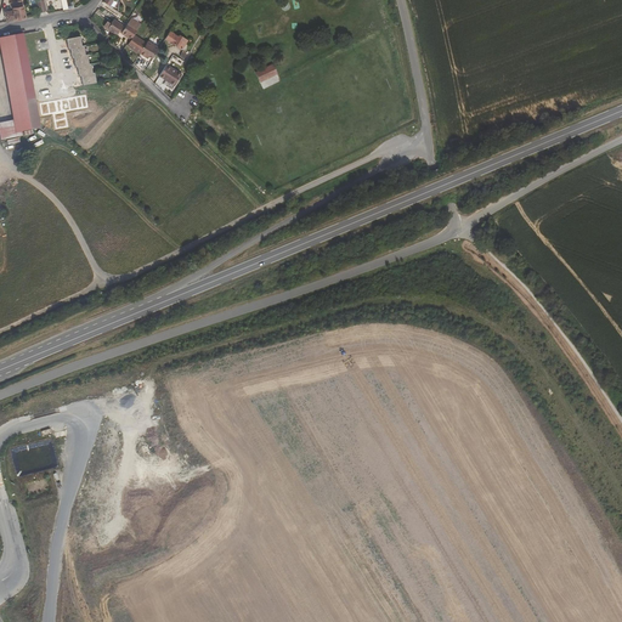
[(47,13),(44,0),(37,0),(38,3),(37,3),(39,16),(47,13)]
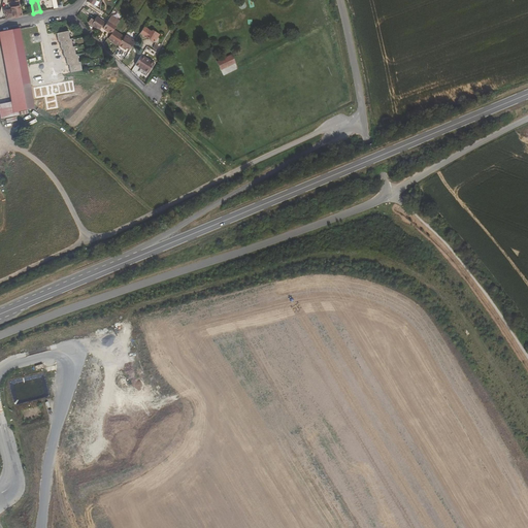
[(22,15),(19,1),(8,3),(9,9),(4,10),(5,19),(22,15)]
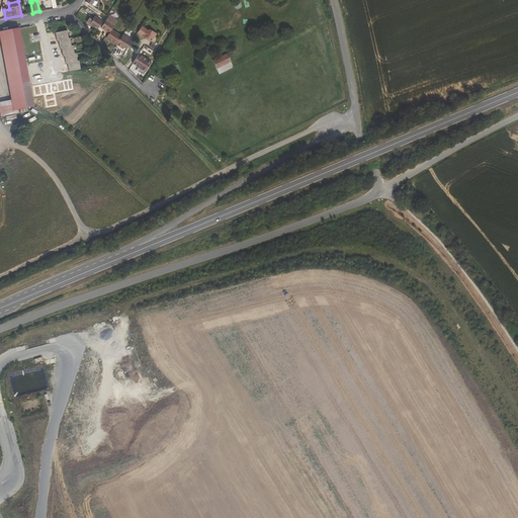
[(97,29),(102,22),(95,16),(89,24),(97,29)]
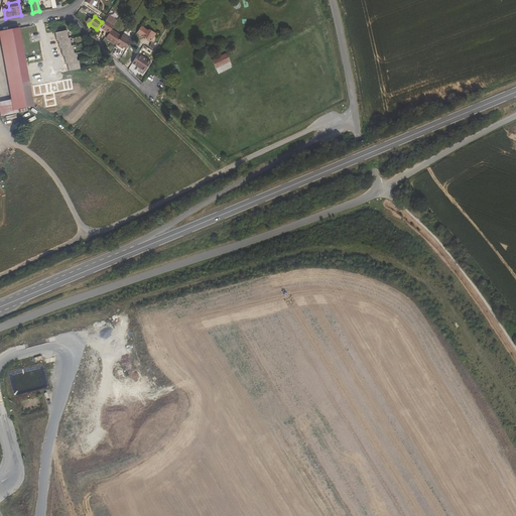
[(111,29),(114,25),(106,19),(100,28),(105,31),(108,33),(111,29)]
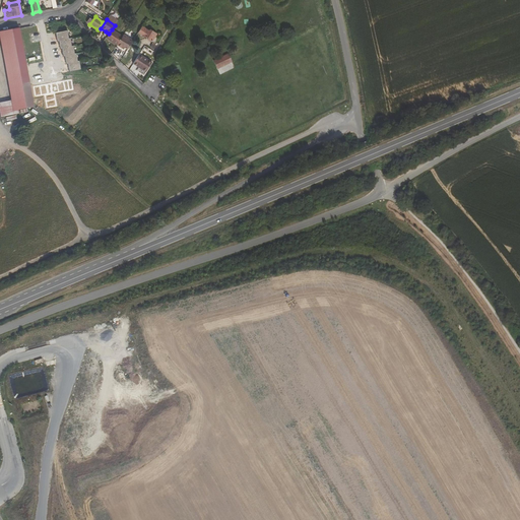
[(142,26),(138,33),(151,42),(156,35),(149,30),(148,31),(142,26)]
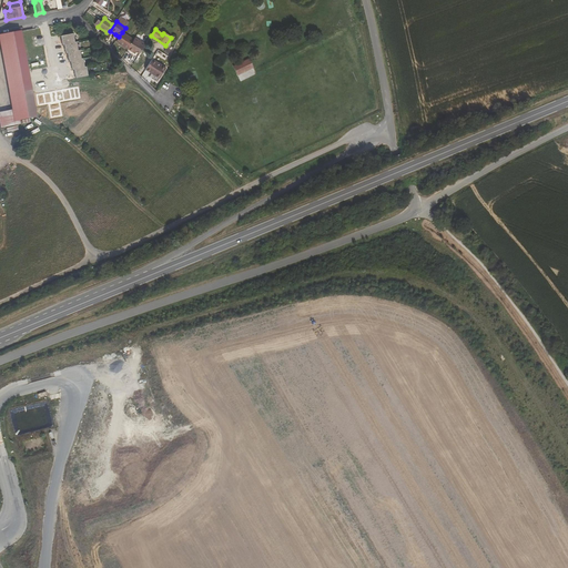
[(14,122),(36,118),(37,118),(34,103),(32,90),(21,31),(0,36),(0,46),(12,110),(14,122)]
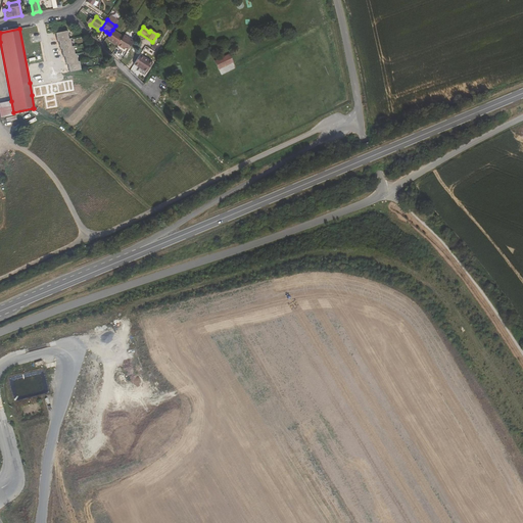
[(117,46),(124,37),(112,30),(109,34),(106,39),(117,46)]
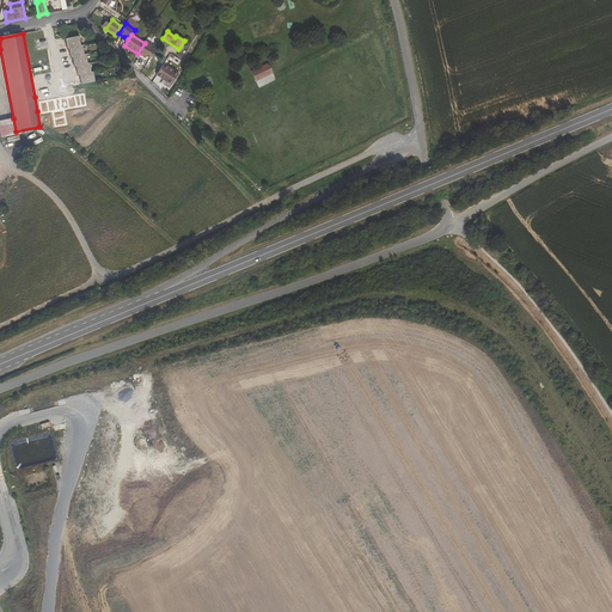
[(81,46),(80,46),(78,37),(66,40),(68,48),(69,48),(72,57),(73,56),(75,66),(77,66),(79,74),(80,74),(81,84),(93,81),(92,72),(91,72),(89,63),(86,63),(85,55),(83,55),(81,46)]
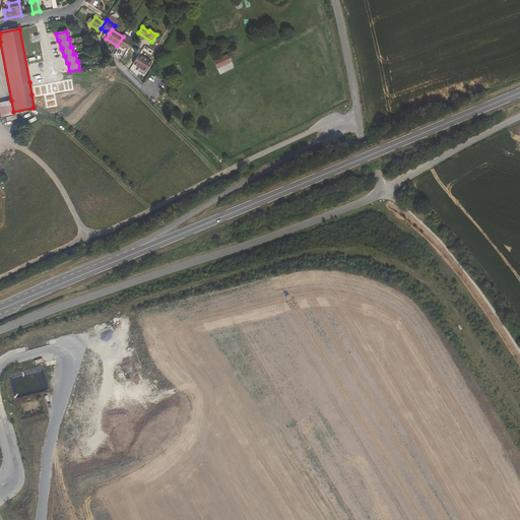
[(117,46),(121,48),(122,46),(124,48),(127,50),(133,41),(124,35),(123,37),(117,46)]
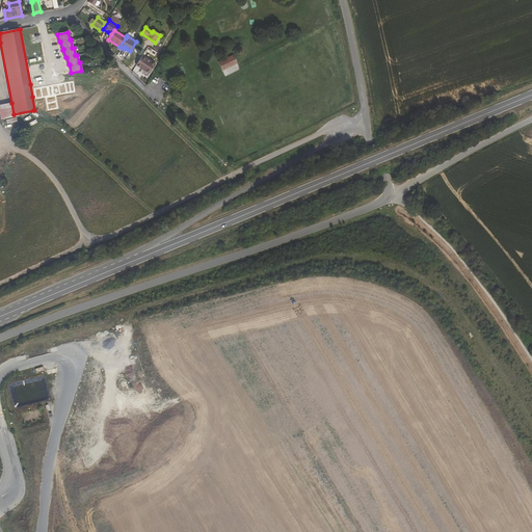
[(143,56),(147,52),(145,51),(136,65),(150,74),(156,64),(143,56)]
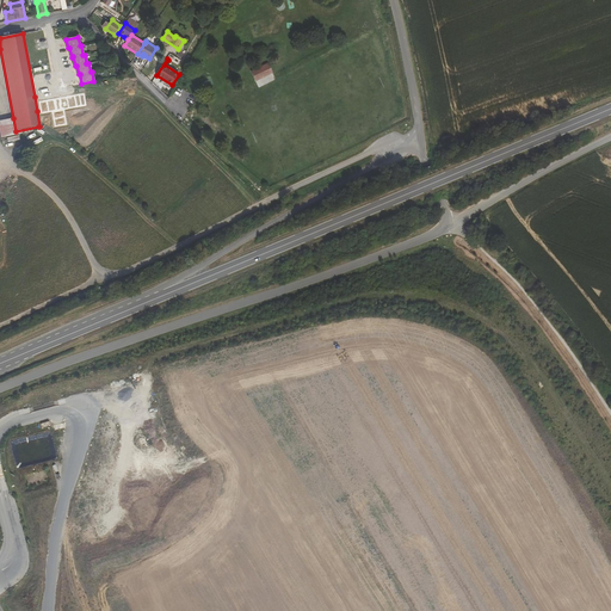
[(258,87),(276,79),(267,62),(251,71),(258,87)]
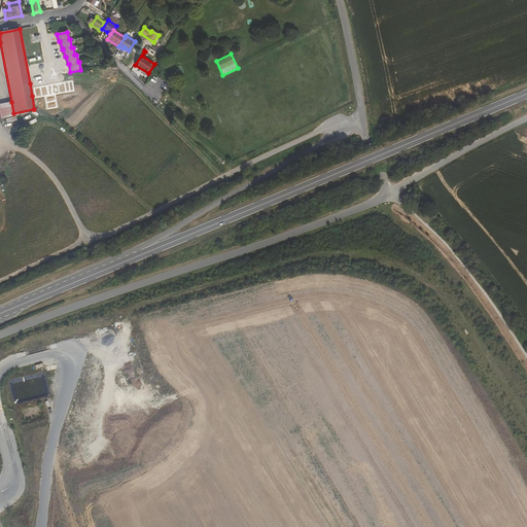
[(0,118),(0,119),(19,116),(34,114),(33,109),(13,113),(11,102),(0,103),(0,118)]
